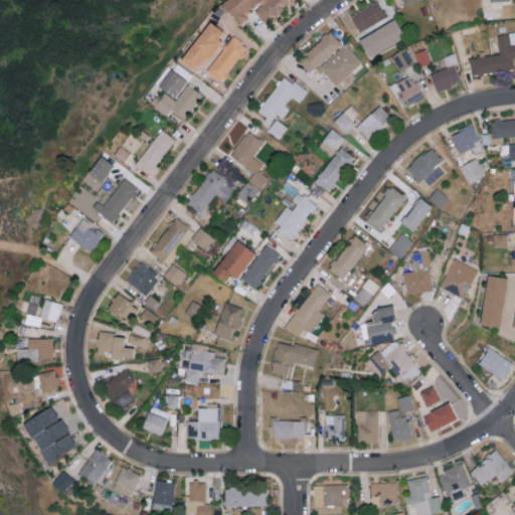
[(260,0),(221,0),(220,1),(236,20),(260,0)]
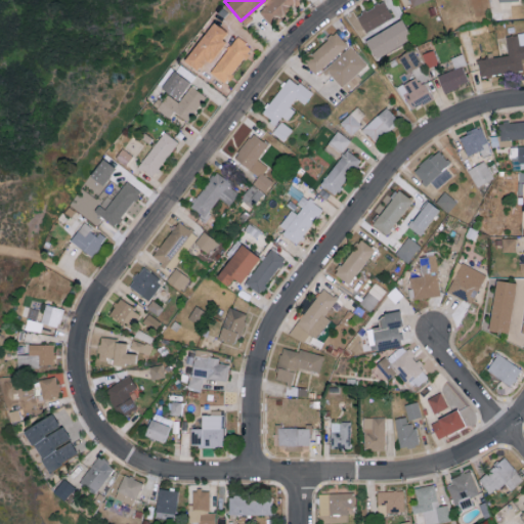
[(275,24),(298,0),(270,0),(261,10),(275,24)]
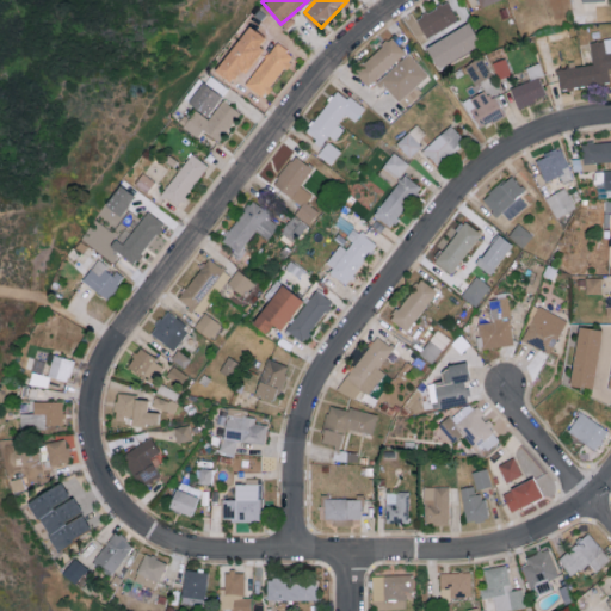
[(424,36),(457,22),(449,1),(415,14),(424,36)]
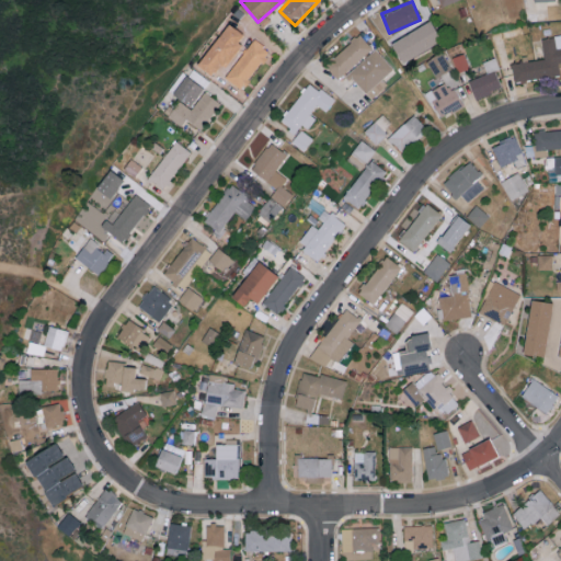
[(401,61),(442,41),(431,20),(390,41),(401,61)]
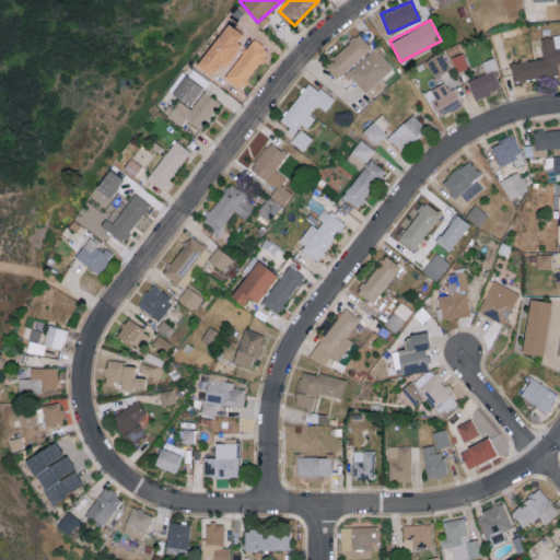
[(244,33),(224,21),(199,66),(212,73),(219,62),(225,66),(244,33)]
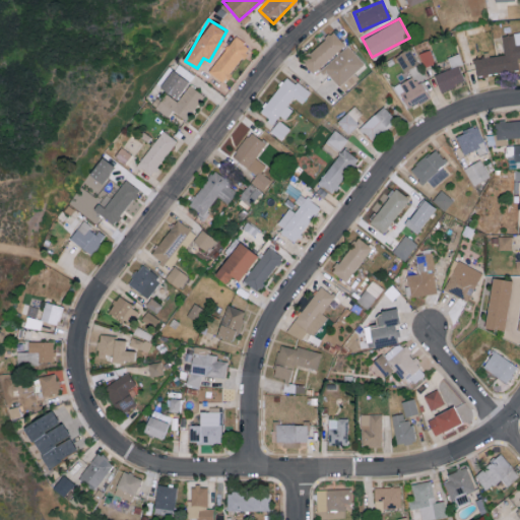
[(301,59),(313,73),(345,45),(333,30),(301,59)]
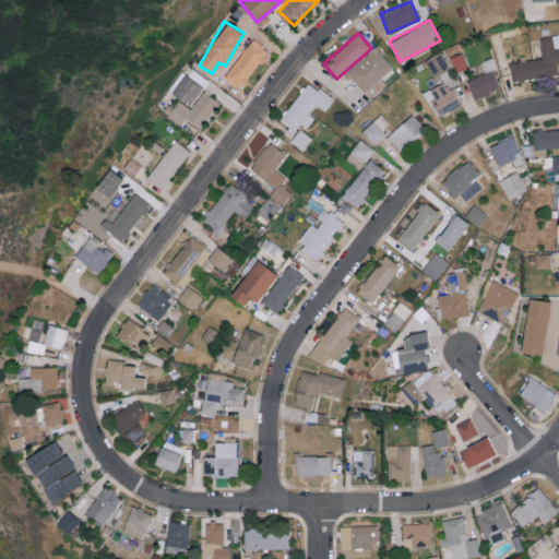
[(512,79),(558,75),(558,61),(558,60),(558,34),(539,35),(542,59),(510,61),(512,79)]
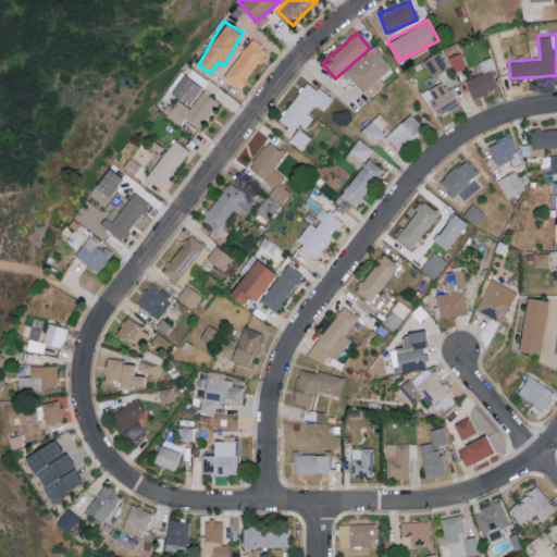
[(268,49),(251,37),(223,76),(239,88),(268,49)]
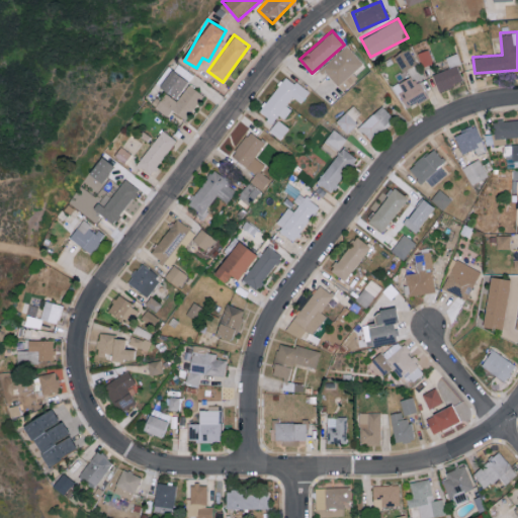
[(363,63),(346,45),(321,68),(338,86),(363,63)]
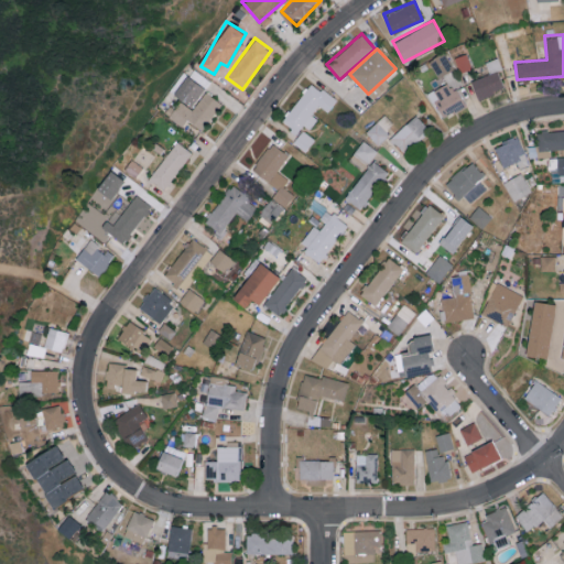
[(436,75),(452,69),(446,53),(431,58),(436,75)]
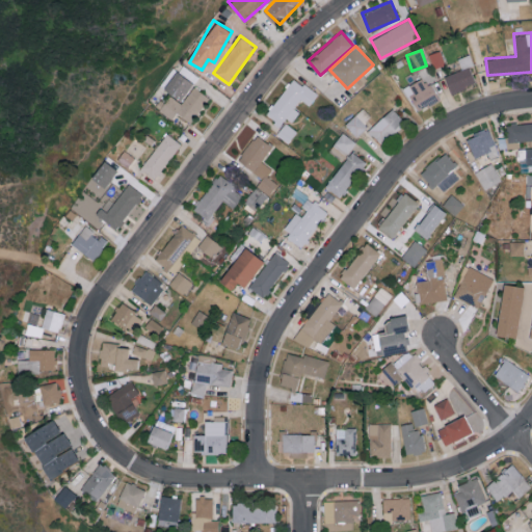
[(445,63),(441,50),(429,53),(433,67),(445,63)]
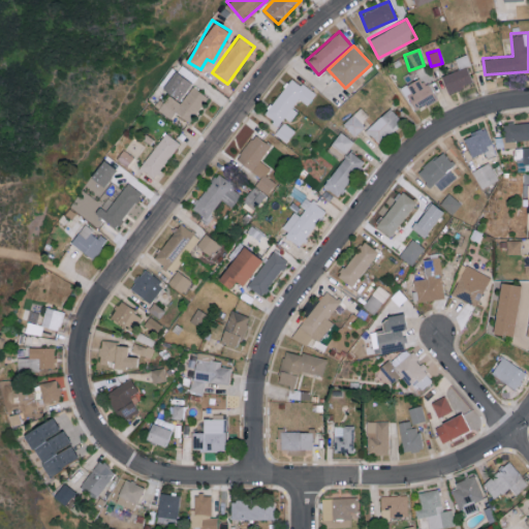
[(459,68),(470,64),(467,54),(456,57),(459,68)]
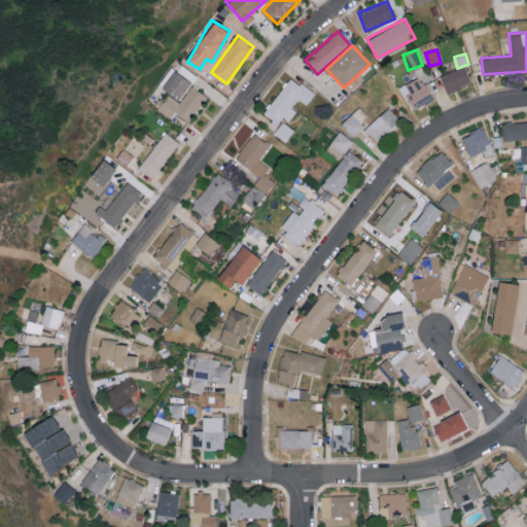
[(177,72),(192,80),(197,74),(180,65),(177,72)]
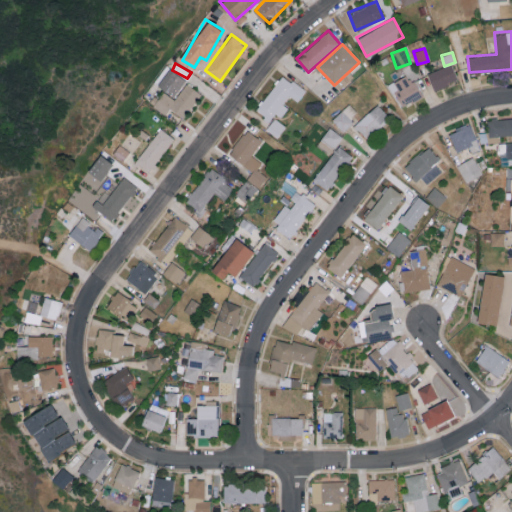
[(458,79),(451,63),(427,73),(434,89),(458,79)]
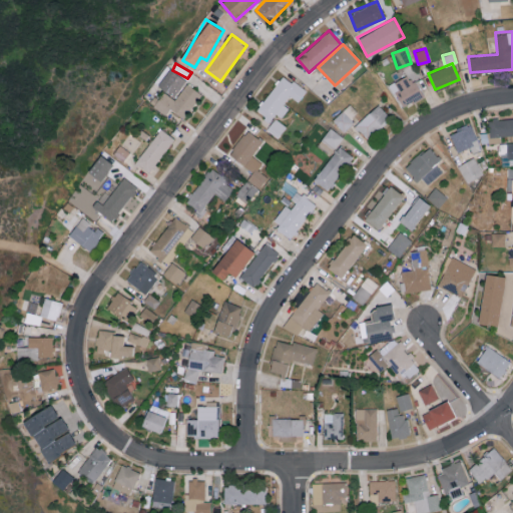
[(174,97),(186,79),(169,68),(157,85),(174,97)]
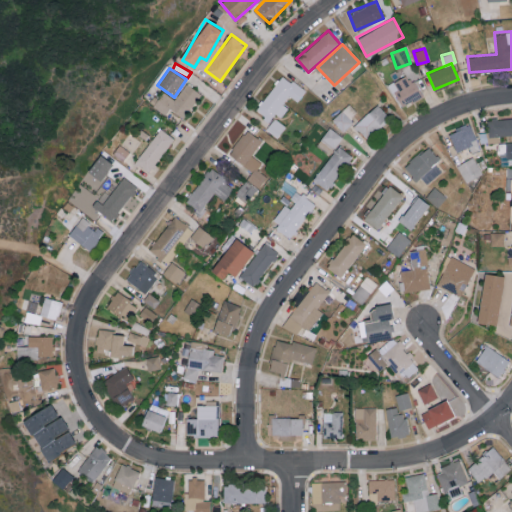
[(402,107),(422,95),(408,72),(388,84),(402,107)]
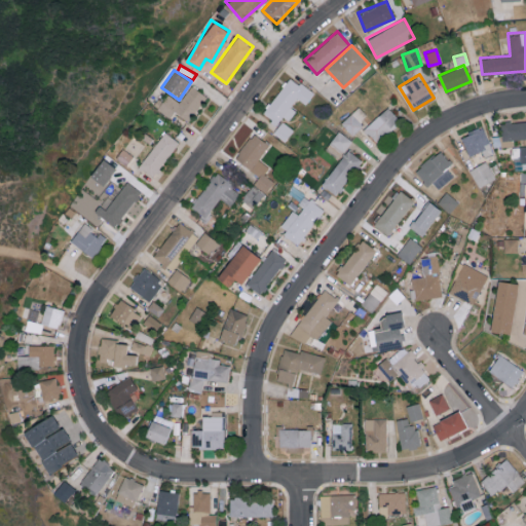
[(262,114),(276,124),(283,116),(289,120),(296,110),(290,106),(296,98),(305,104),(313,92),(289,75),(262,114)]
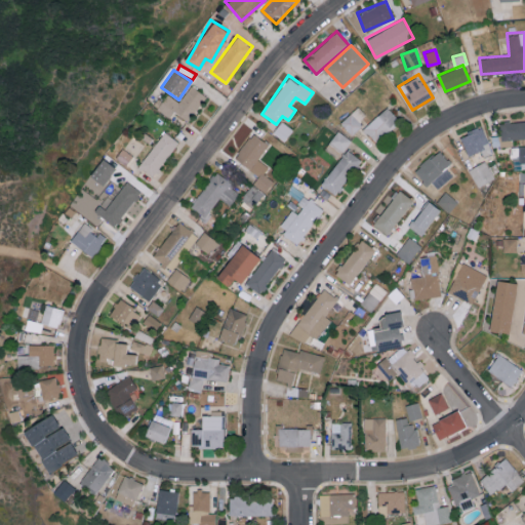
[(178,102),(165,91),(154,107),(168,118),(174,111),(188,121),(206,95),(192,84),(178,102)]
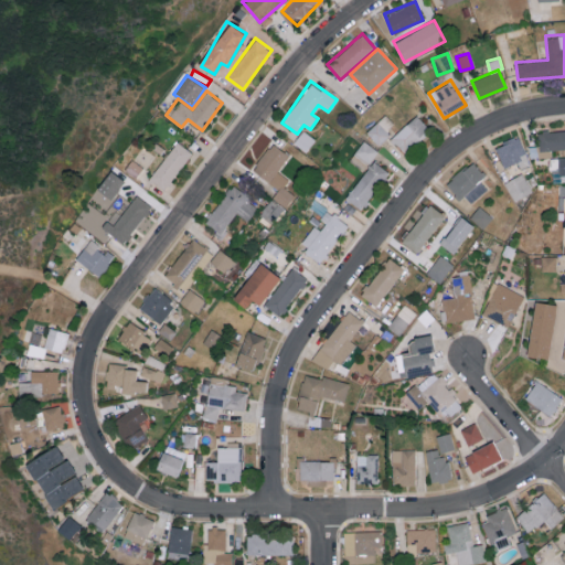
[(396,125),(385,114),(366,131),(377,142),(396,125)]
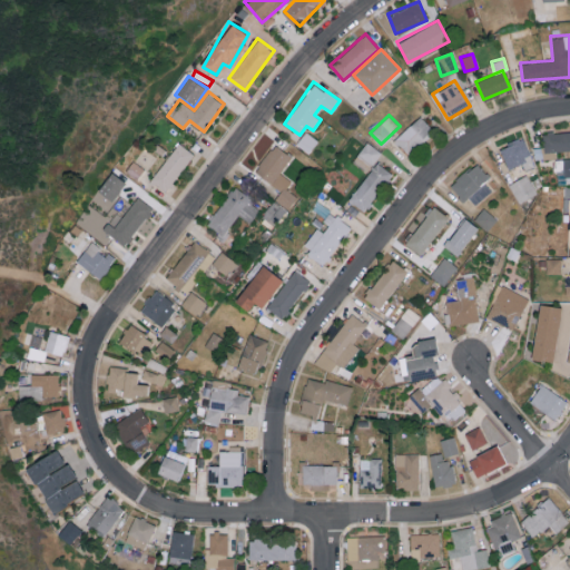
[(420,116),(394,139),(409,155),(433,131),(420,116)]
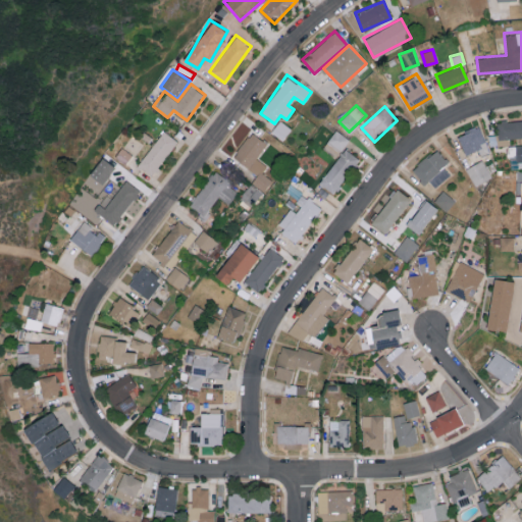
[(508,143),(508,139),(521,137),(521,118),(497,121),(498,135),(489,135),(490,145),(508,143)]
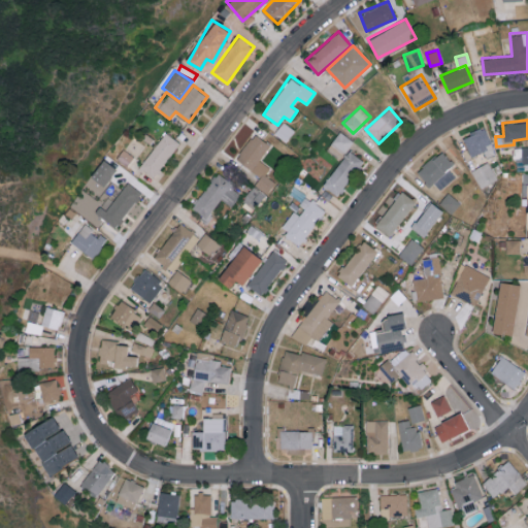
[(286,141),(295,130),(283,121),(274,132),(286,141)]
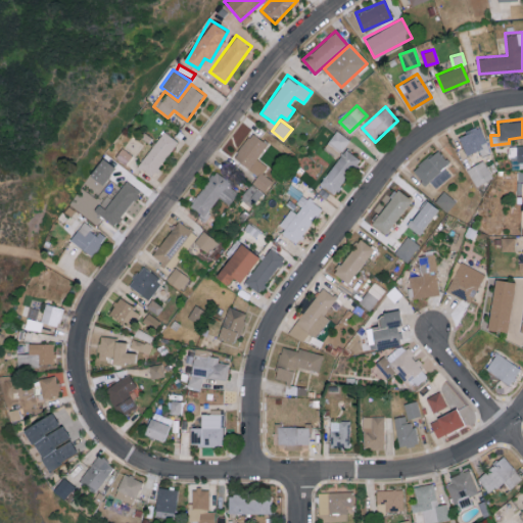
[(466,155),(488,148),(481,126),(459,133),(466,155)]
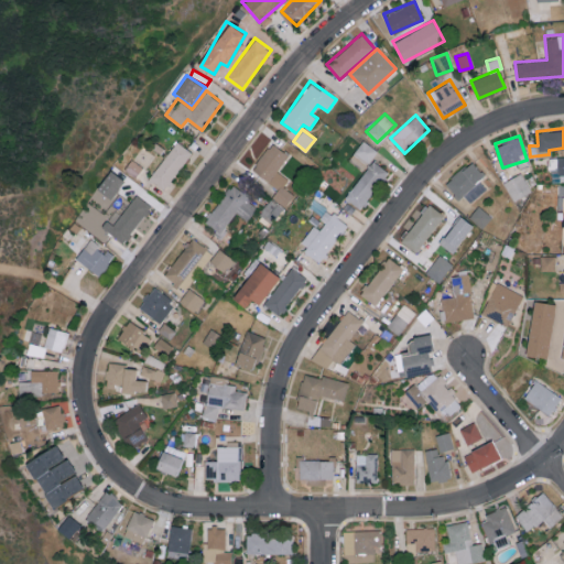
[(191,150),(174,140),(149,180),(165,190),(191,150)]
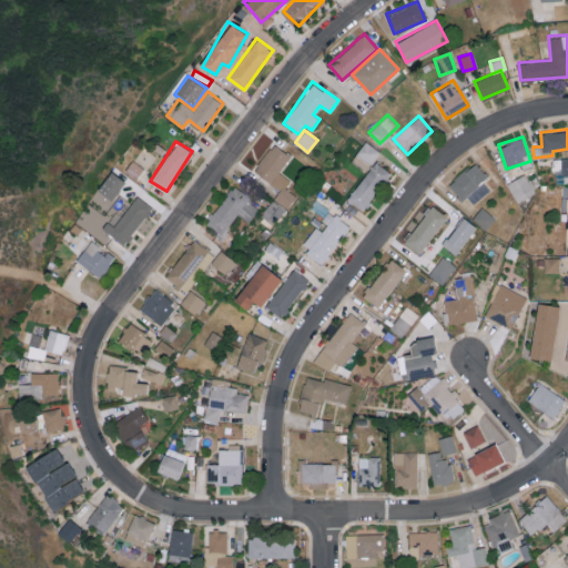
[(381,152),(366,141),(351,160),(365,171),(381,152)]
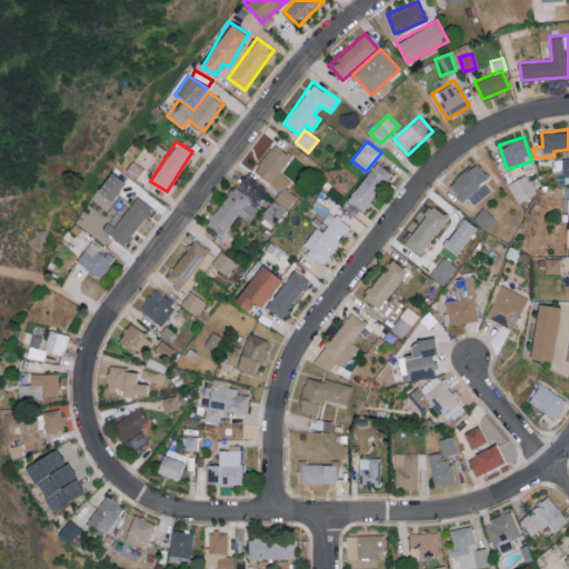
[(288,208),(297,196),(286,187),(290,180),(279,171),(290,156),(273,142),(253,170),(280,190),(275,198),(288,208)]
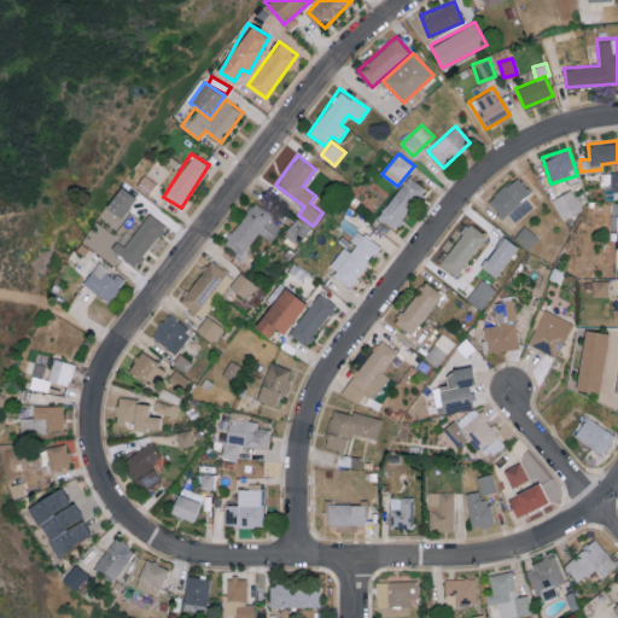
[(423,185),(404,174),(379,219),(397,229),(423,185)]
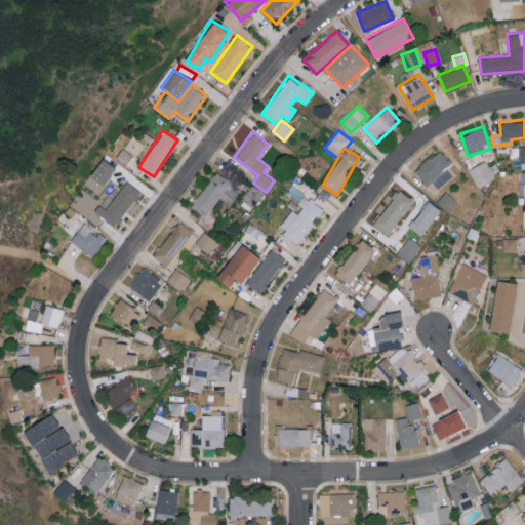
[(432,180),(438,188),(452,174),(446,167),(450,162),(438,149),(414,170),(428,185),(432,180)]
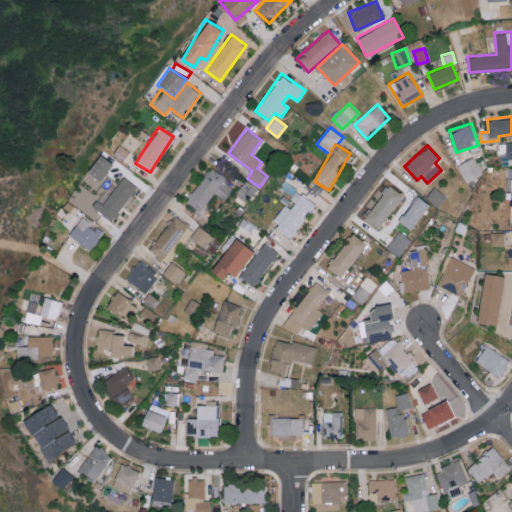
[(483,173),(472,156),(456,166),(467,182),(483,173)]
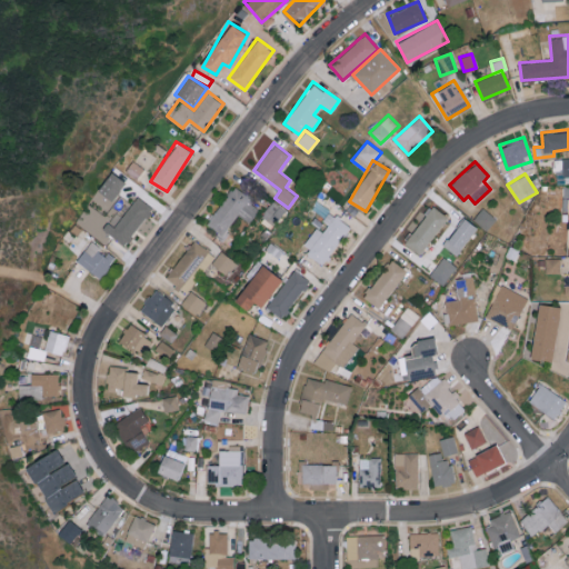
[(206,223),(222,235),(238,212),(250,221),(260,206),(231,187),(206,223)]
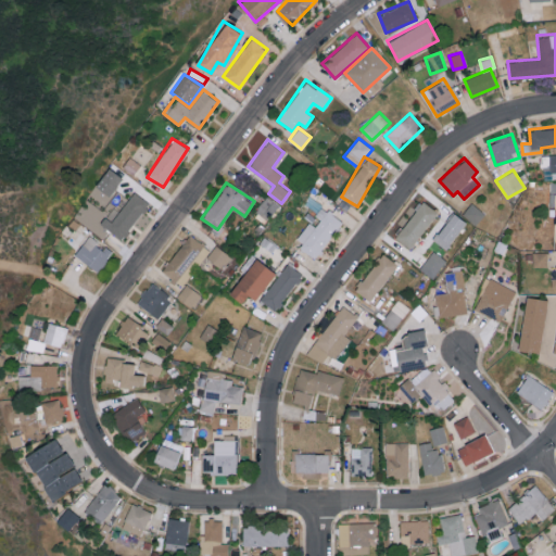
[(148,201),(134,191),(119,212),(112,206),(100,225),(123,240),(148,201)]
